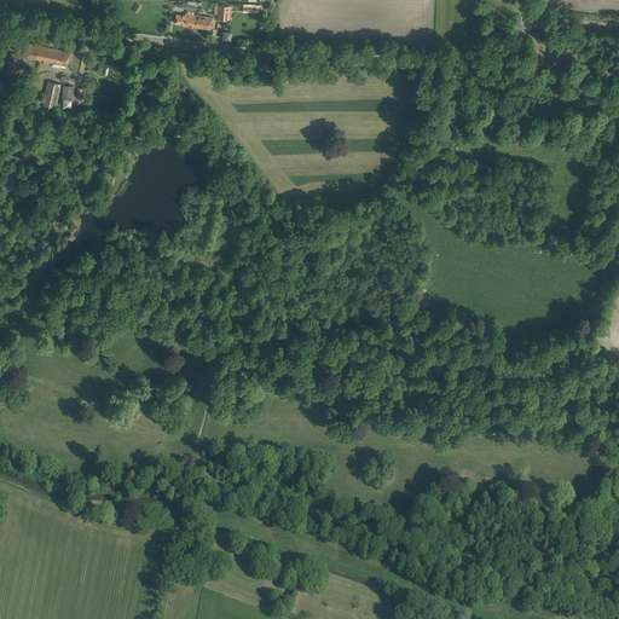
[(187,10),(186,13),(185,13),(185,15),(177,13),(175,23),(185,24),(185,25),(192,27),(195,15),(196,3),(187,1),(186,10),(187,10)]
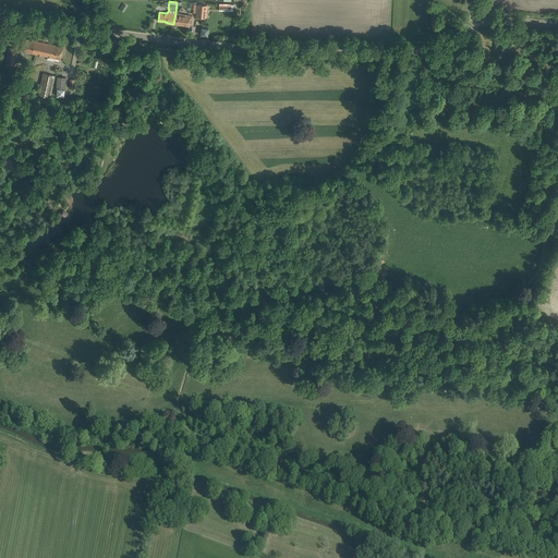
[(207,5),(197,4),(196,16),(204,17),(205,11),(206,11),(207,5)]
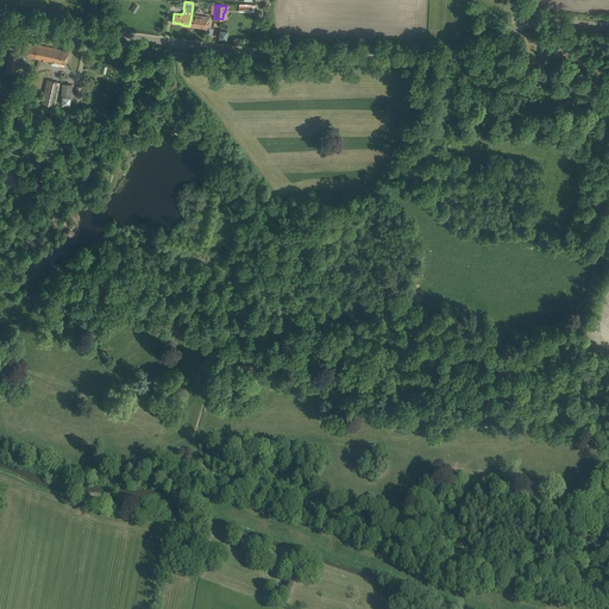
[(192,14),(189,26),(207,29),(208,17),(192,14)]
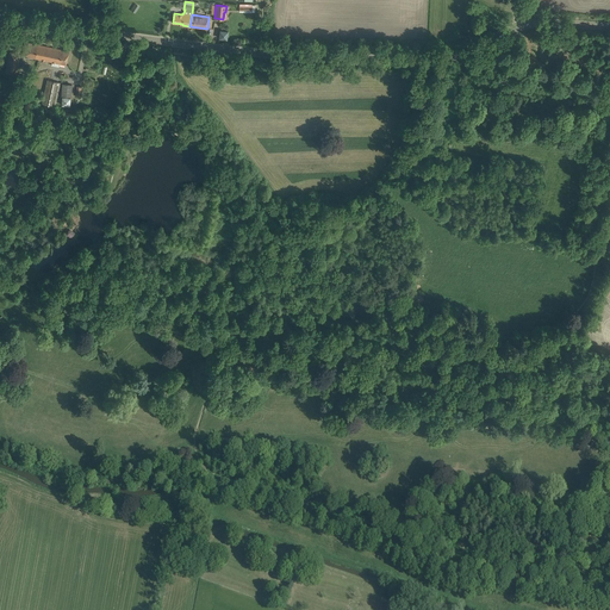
[(218,30),(217,38),(226,39),(228,30),(218,30)]
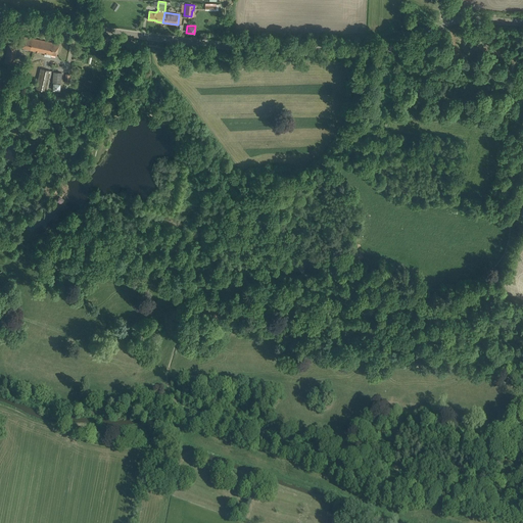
[(50,54),(53,43),(25,37),(21,48),(50,54)]
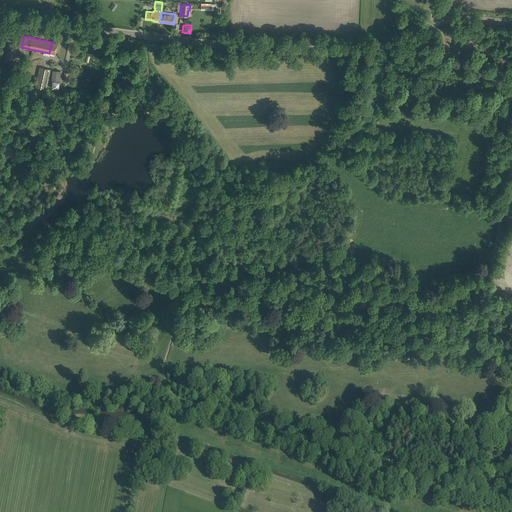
[(52,42),(49,53),(55,54),(58,43),(52,42)]
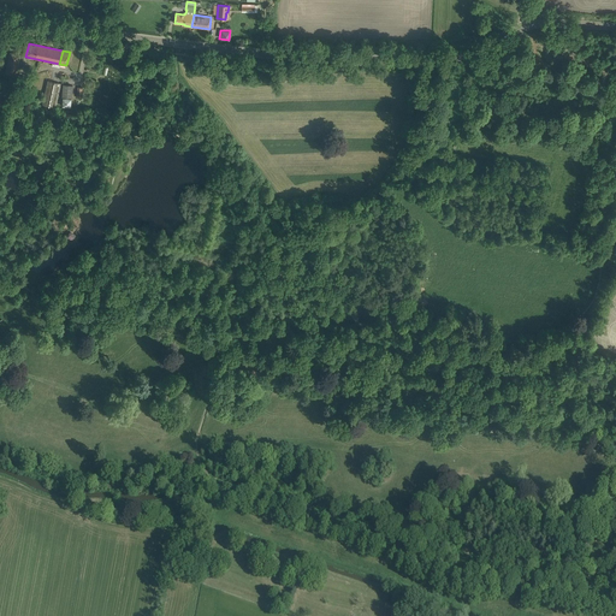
[(10,52),(5,73),(17,76),(21,54),(10,52)]
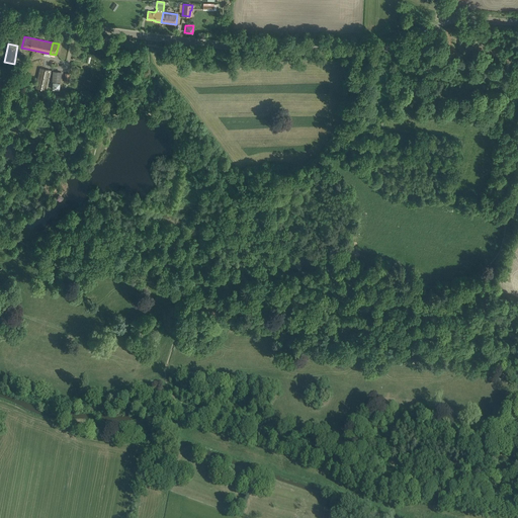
[(40,68),(35,88),(47,90),(51,71),(40,68)]
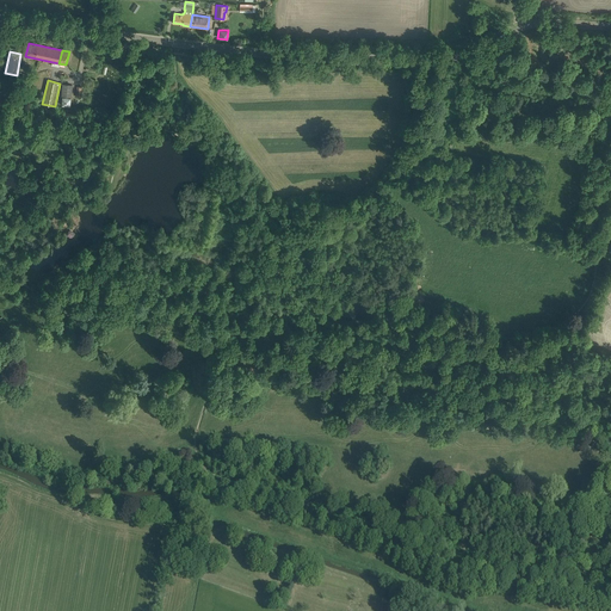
[(72,98),(73,85),(62,84),(61,97),(62,97),(61,105),(69,106),(71,98),(72,98)]
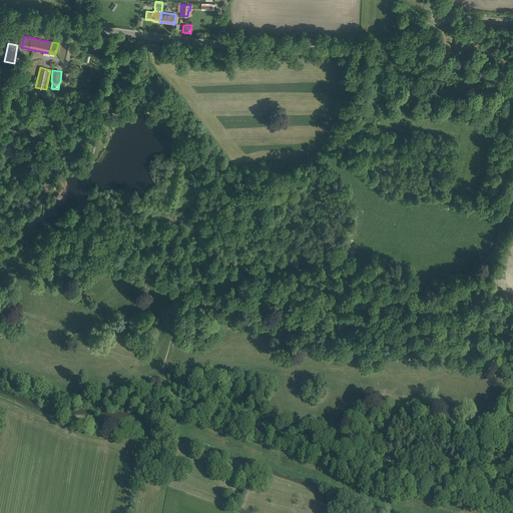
[(72,82),(72,73),(64,73),(64,81),(67,81),(67,82),(72,82)]
